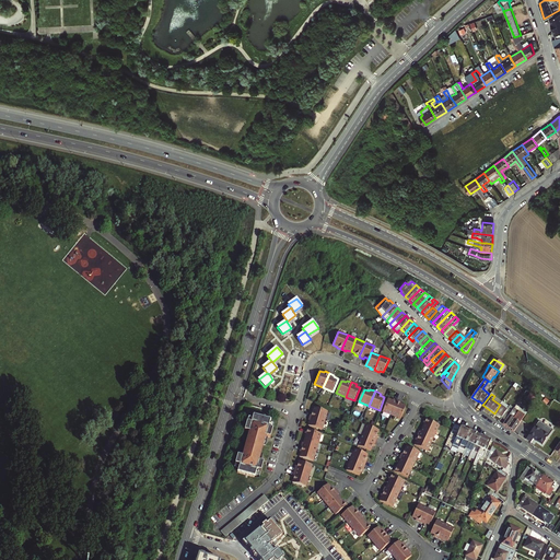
[(502,401),(494,396),(492,399),(500,405),(502,401)]
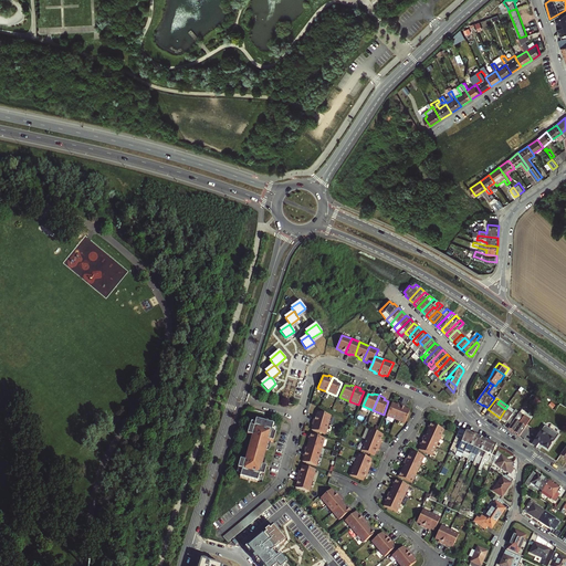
[(387,417),(397,420),(402,405),(398,404),(397,405),(392,402),(387,417)]
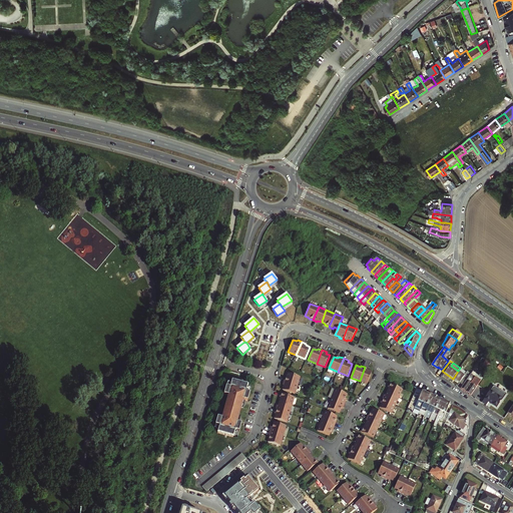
[(360,381),(368,384),(373,372),(369,370),(369,369),(365,367),(360,381)]
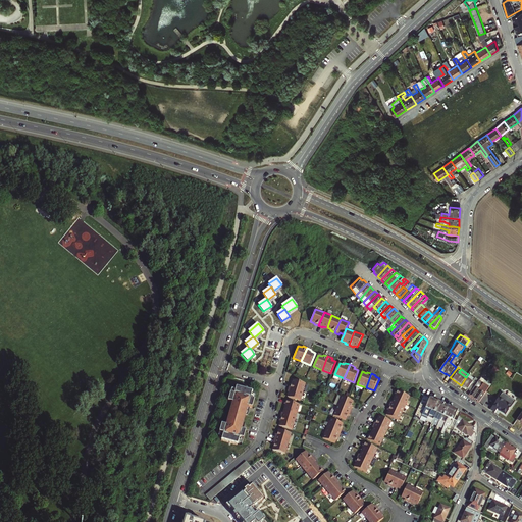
[(471,393),(479,380),(475,377),(474,378),(468,374),(466,377),(461,385),(471,393)]
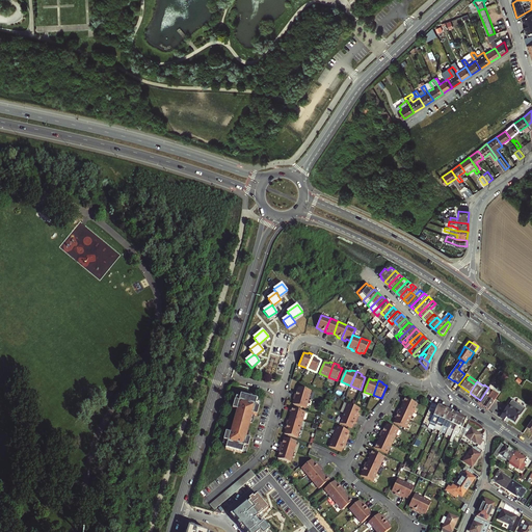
[(497,383),(493,381),(488,388),(480,400),(478,403),(488,410),(495,401),(489,398),(494,392),(491,391),(497,383)]
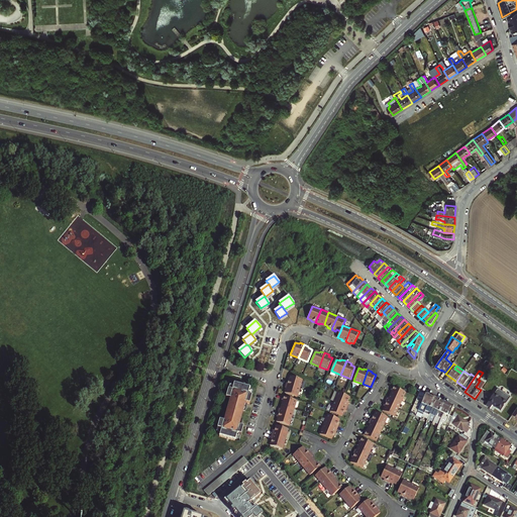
[(287,382),(286,386),(300,390),(302,382),(290,378),(289,382),(287,382)]
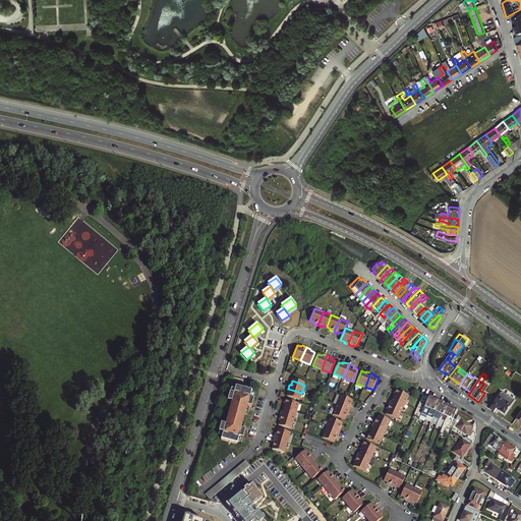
[(224,433),(221,440),(237,445),(239,439),(242,440),(245,430),(241,429),(242,427),(243,425),(243,424),(244,423),(244,422),(243,422),(245,415),(246,415),(247,413),(247,411),(247,409),(247,407),(251,409),(254,400),(251,399),(253,393),(237,388),(235,394),(232,393),(229,402),(233,403),(227,425),(223,424),(220,432),(224,433)]
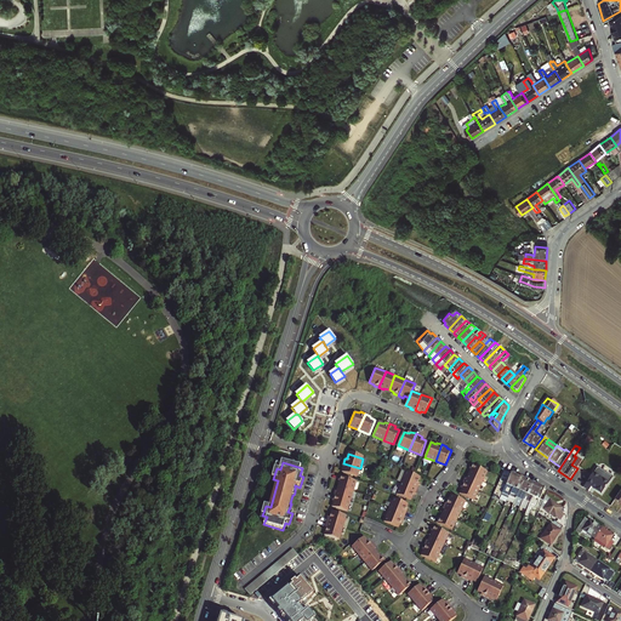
[(343,469),(342,474),(357,479),(360,468),(343,463),(342,469),(343,469)]
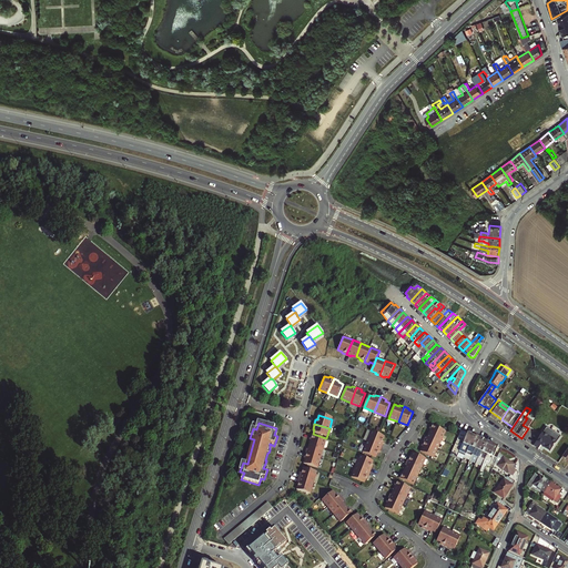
[(445,430),(430,424),(428,428),(429,428),(428,433),(440,439),(445,430)]
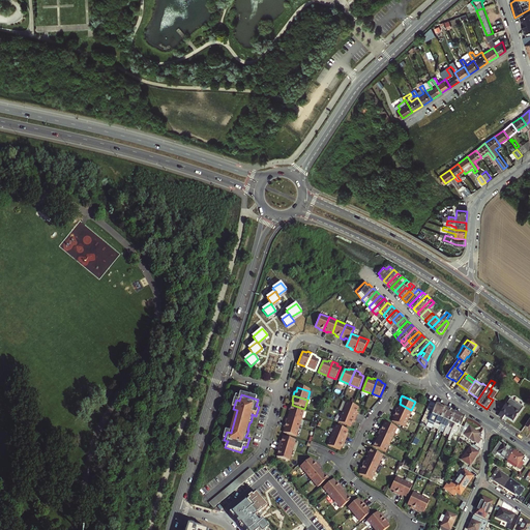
[(346,403),(342,413),(356,417),(357,413),(356,412),(357,408),(346,403)]
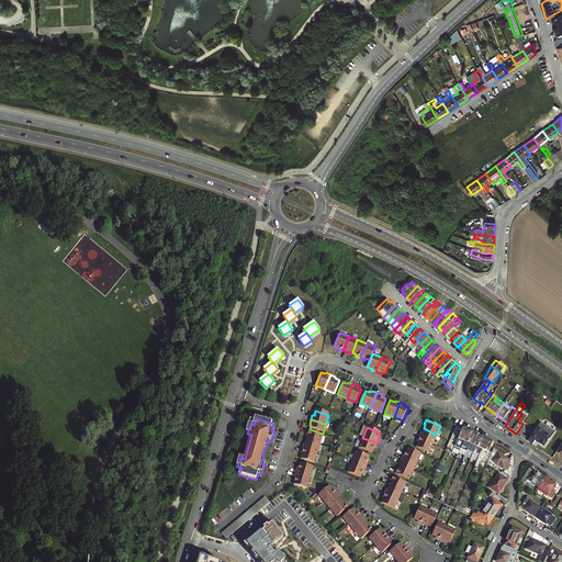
[(541,429),(538,427),(528,440),(532,444),(536,440),(544,446),(550,438),(541,431),(541,429)]
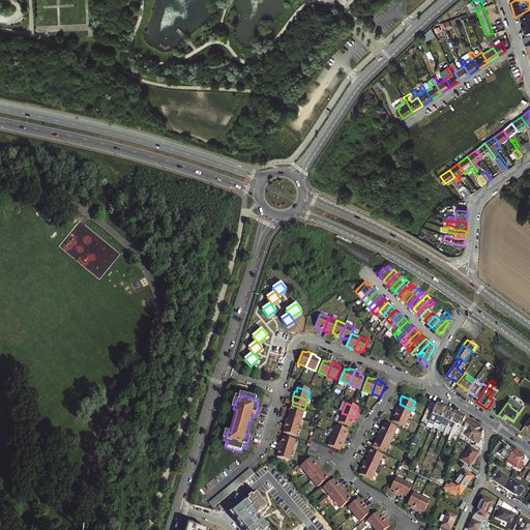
[(396,407),(394,412),(408,418),(411,410),(400,404),(398,408),(396,407)]
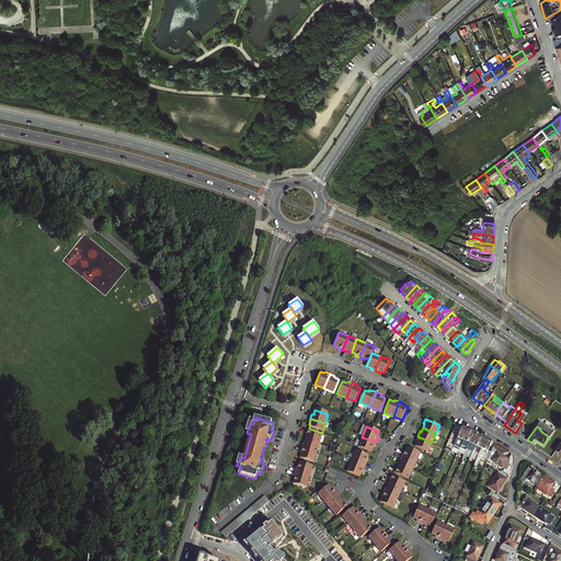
[(462,427),(458,435),(457,438),(460,439),(454,453),(457,454),(459,449),(468,431),(462,427)]
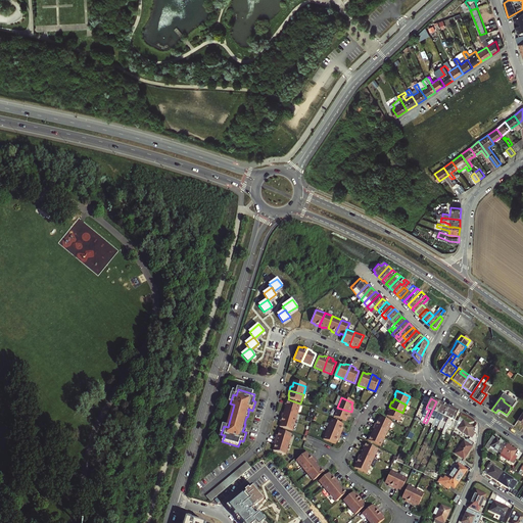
[(435,413),(437,414),(442,403),(436,401),(428,419),(431,420),(435,413)]
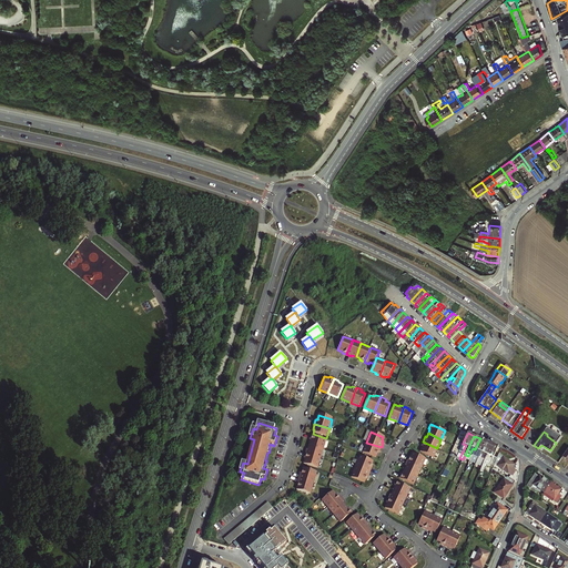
[(322,452),(325,442),(310,437),(308,442),(311,443),(308,447),(322,452)]
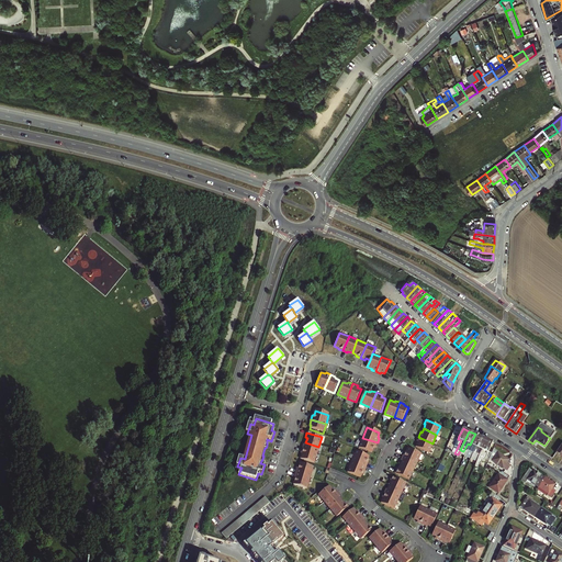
[(475,434),(470,445),(468,450),(471,452),(473,446),(476,448),(481,437),(479,436),(475,434)]
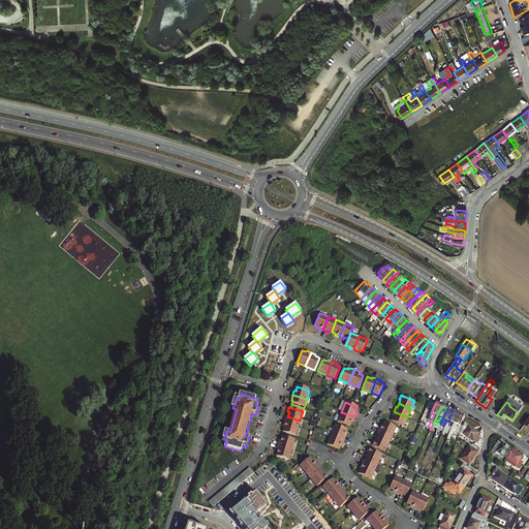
[(393,416),(391,421),(403,426),(407,417),(394,411),(391,415),(393,416)]
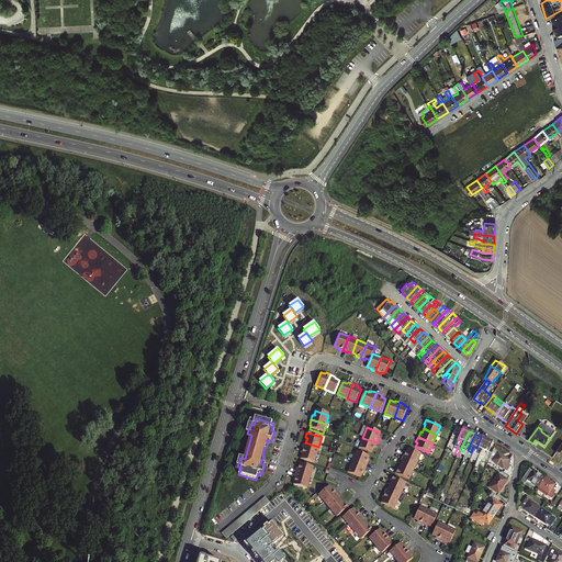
[(481,437),(476,448),(482,450),(486,439),(481,437)]
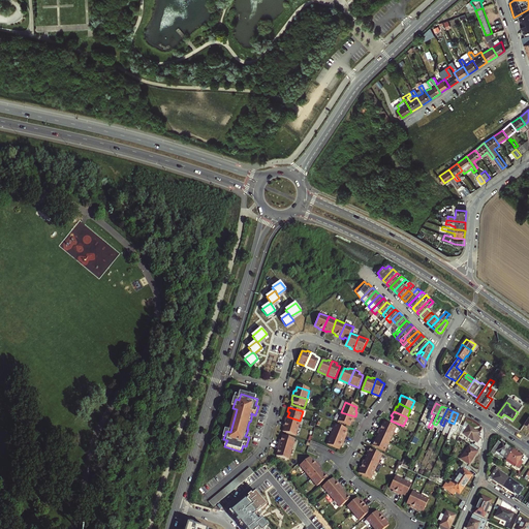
[(341,412),(337,422),(349,426),(351,422),(352,423),(355,416),(341,412)]
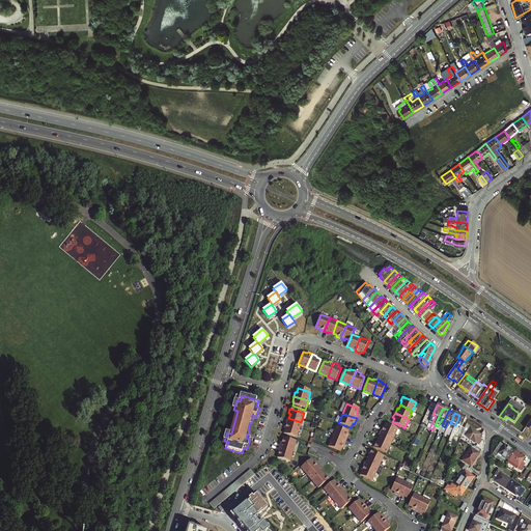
[(455,425),(448,441),(453,443),(456,435),(457,436),(466,418),(459,415),(455,425)]
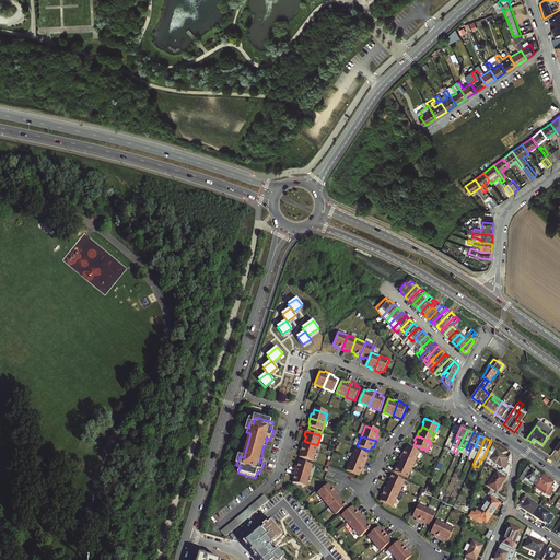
[(317,445),(304,441),(303,445),(302,445),(300,450),(314,454),(317,445)]
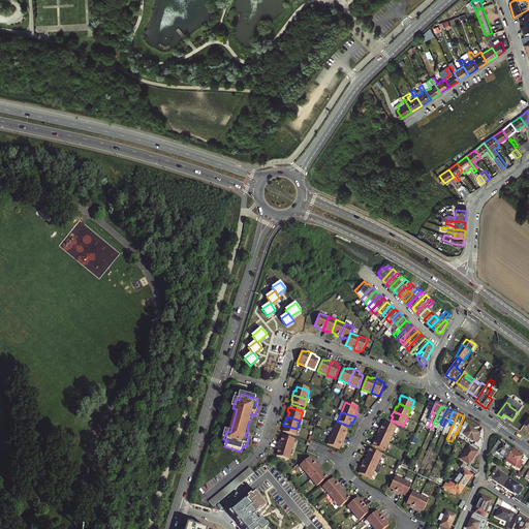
[(396,427),(383,422),(381,425),(380,425),(378,429),(392,435),(396,427)]
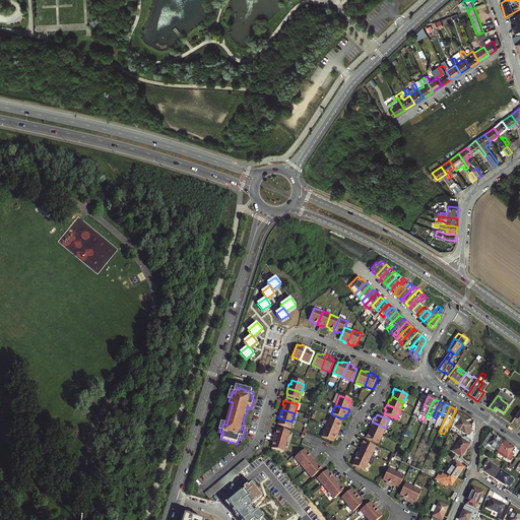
[(471,426),(457,415),(455,418),(453,425),(469,436),(472,431),(469,428),(471,426)]
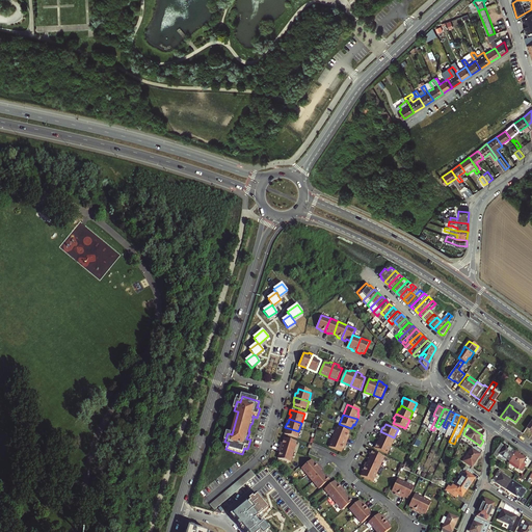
[(286,432),(284,436),(296,440),(298,431),(285,427),(284,431),(286,432)]
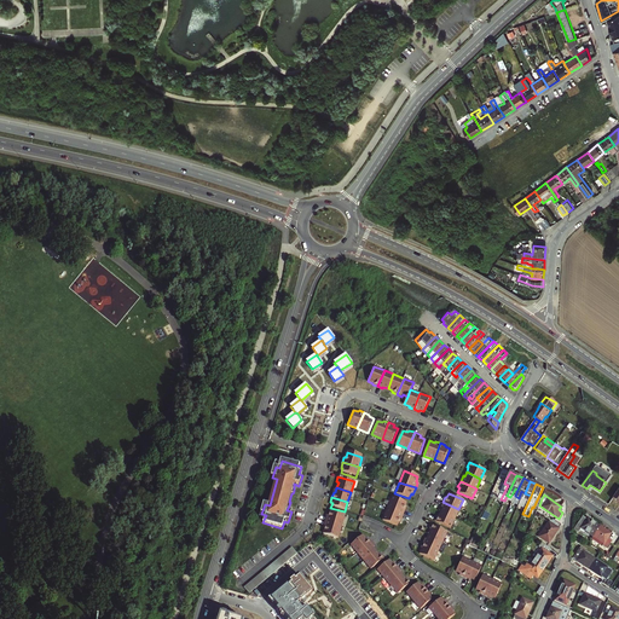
[(388,509),(404,515),(406,509),(404,508),(406,503),(392,497),(388,509)]
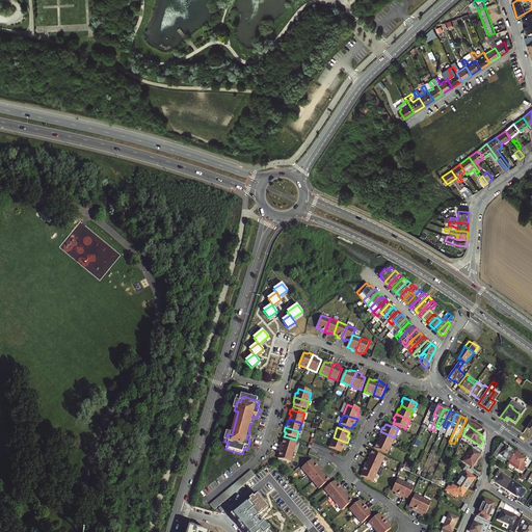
[(380,436),(378,441),(390,446),(394,437),(380,431),(378,435),(380,436)]
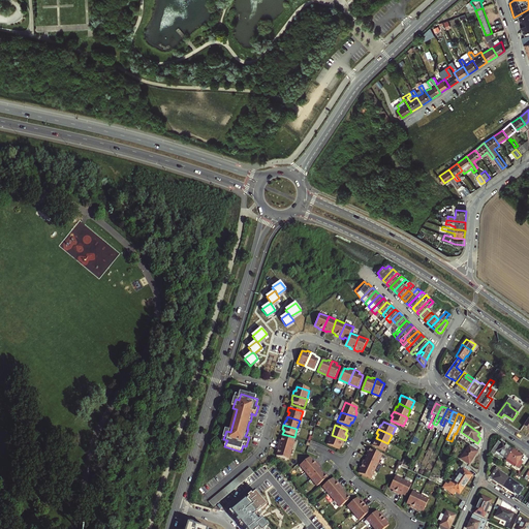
[(332,435),(328,445),(339,450),(341,445),(343,446),(345,440),(332,435)]
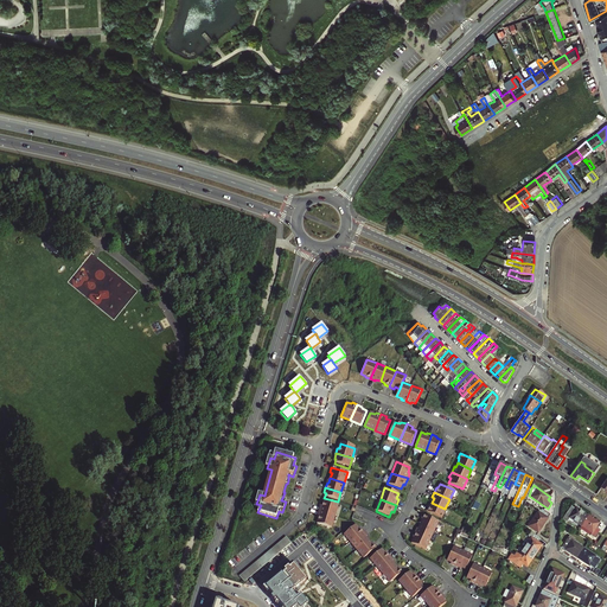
[(333,517),(338,508),(324,503),(323,506),(321,506),(319,511),(333,517)]
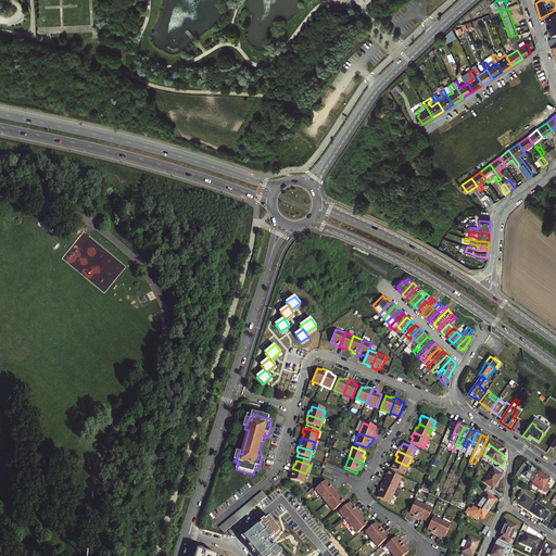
[(391,464),(389,468),(403,475),(407,466),(395,460),(393,465),(391,464)]
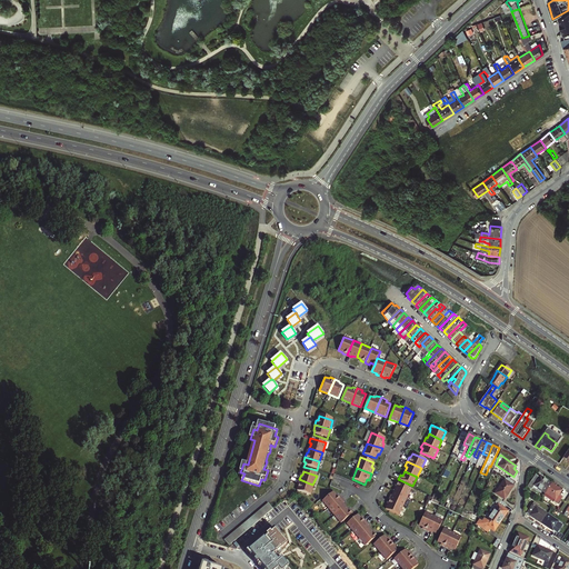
[(540,478),(536,475),(528,487),(530,489),(532,486),(536,488),(537,487),(546,492),(551,483),(540,477),(540,478)]
